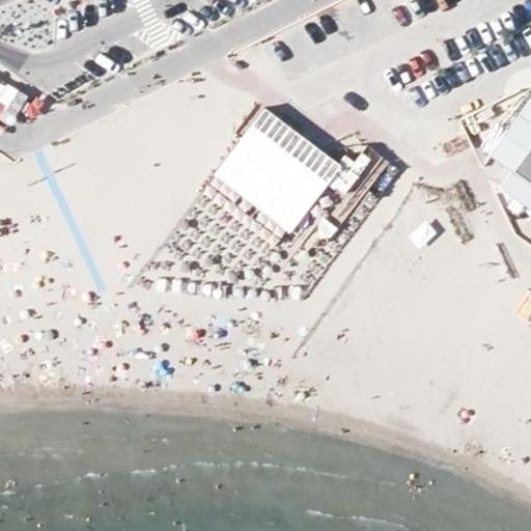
[(512,171),(501,187),(514,196),(530,207),(530,98),(490,156),(512,171)]
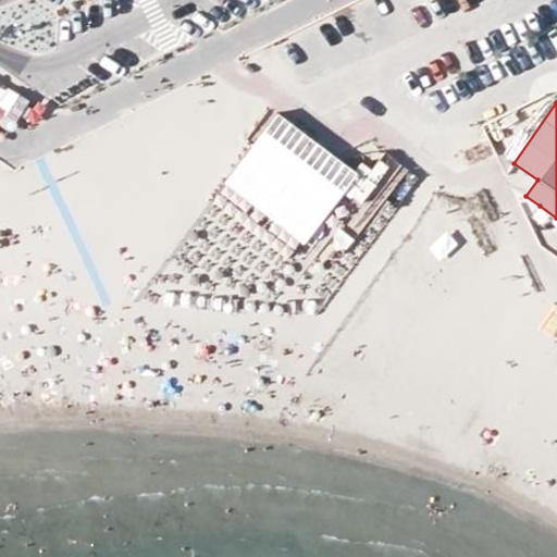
[(359,175),(276,114),(224,182),(306,244),(359,175)]
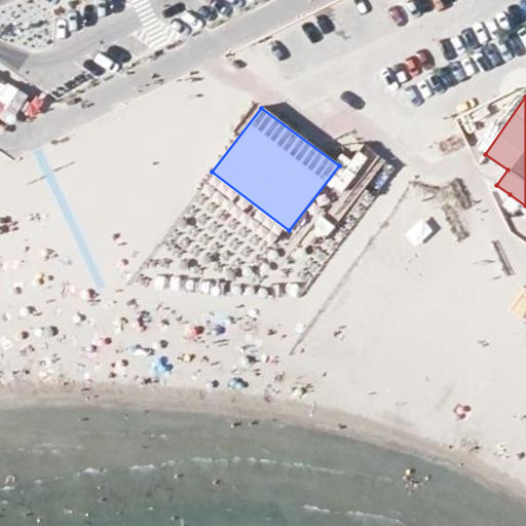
[(525,205),(510,194),(502,204),(525,221),(525,205)]
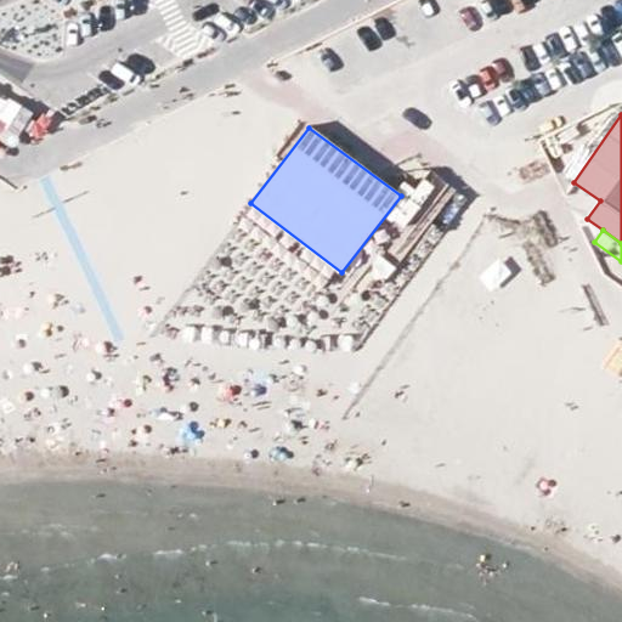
[(527,293),(543,283),(524,253),(508,263),(527,293)]
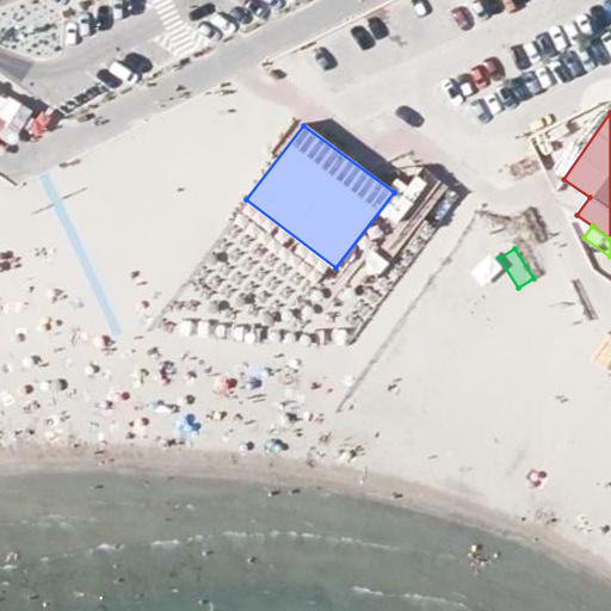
[(430,284),(442,292),(466,259),(452,251),(430,284)]
